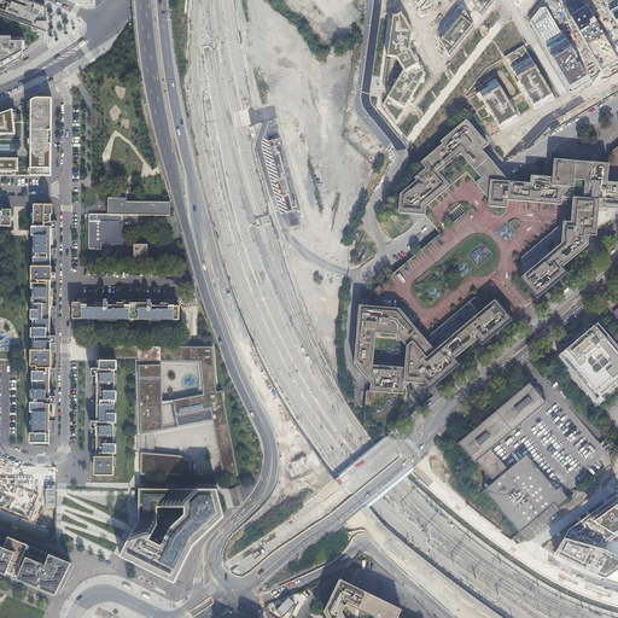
[(0,0),(0,66),(1,65),(0,63),(0,60),(12,54),(13,57),(29,47),(45,38),(45,30),(45,4),(34,0),(0,0)]
